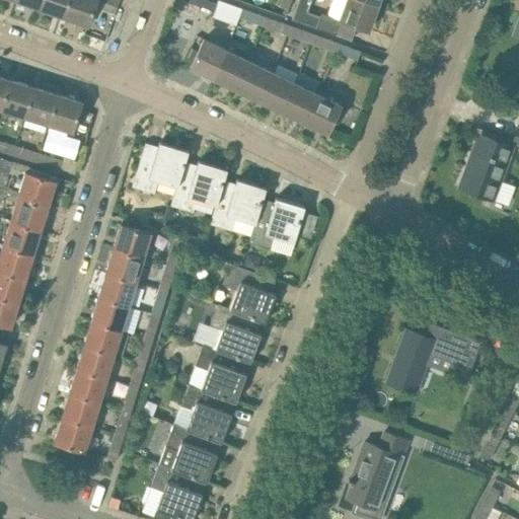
[(42,0),(40,7),(63,16),(68,0),(42,0)]
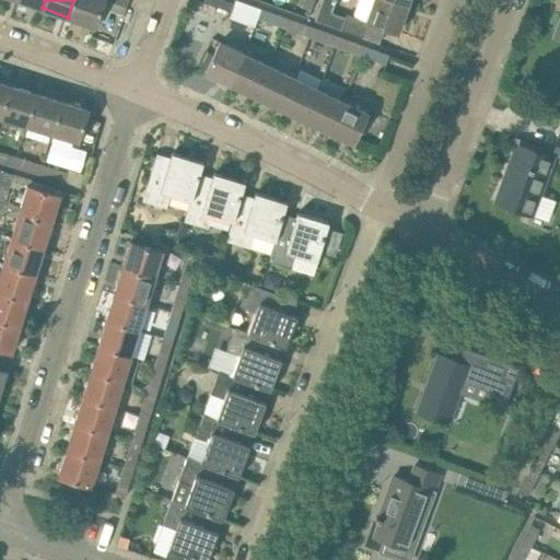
[(73,0),(68,18),(94,26),(103,0),(73,0)]
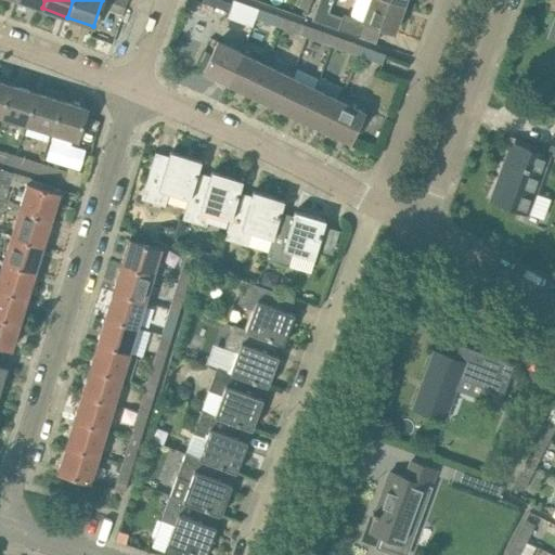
[(226,20),(227,16),(230,9),(232,3),(223,0),(203,0),(203,2),(214,5),(210,14),(226,20)]
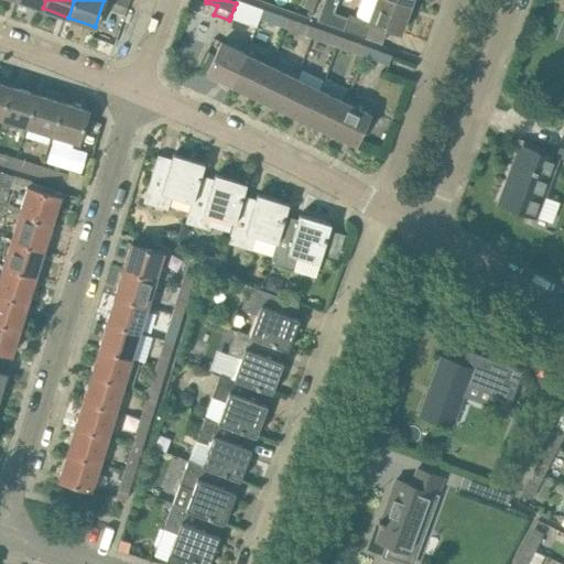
[(260,18),(264,9),(239,0),(236,0),(236,3),(234,9),(230,17),(257,26),(260,18)]
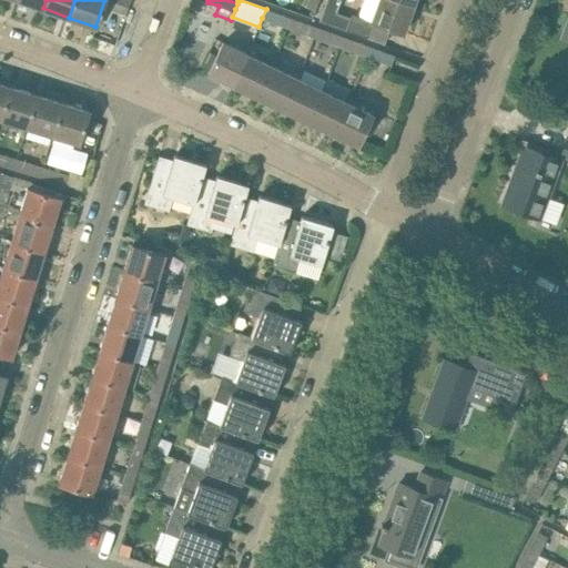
[(312,18),(318,0),(306,0),(302,13),(312,18)]
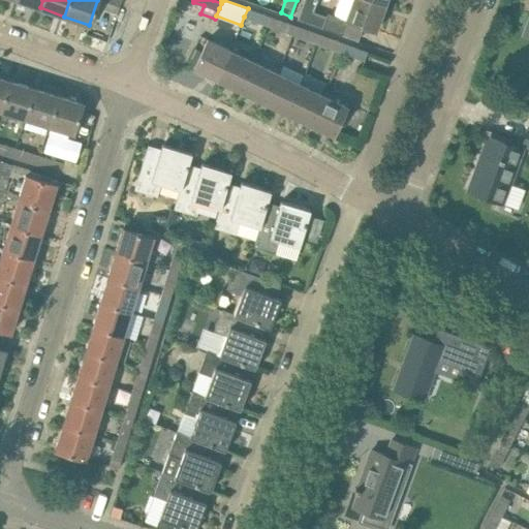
[(304,0),(302,7),(298,20),(322,29),(328,17),(314,11),(317,0),(304,0)]
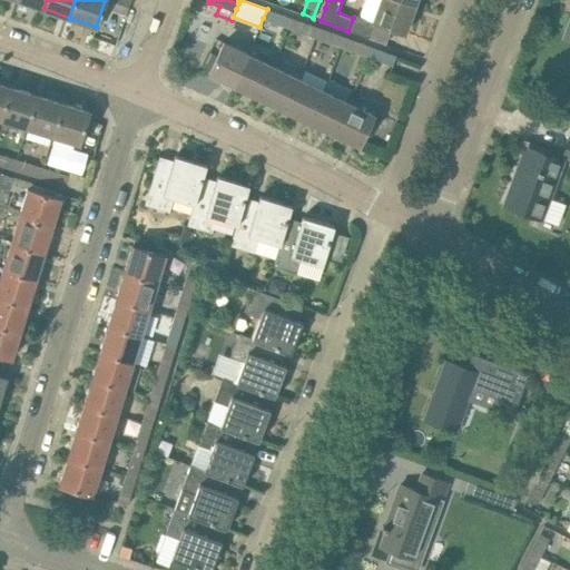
[(404,32),(414,6),(397,0),(381,0),(373,21),(404,32)]
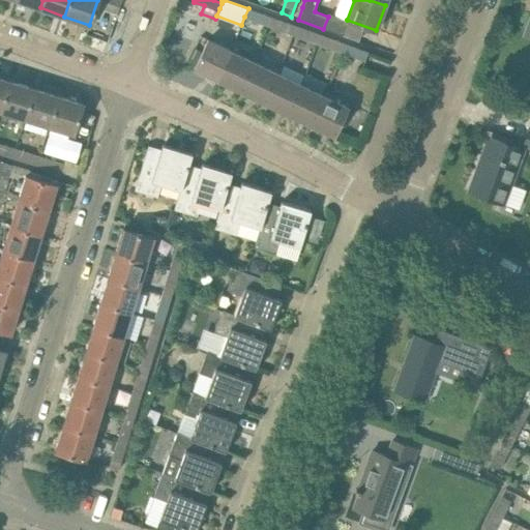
[(271,27),(274,18),(248,8),(244,17),(271,27)]
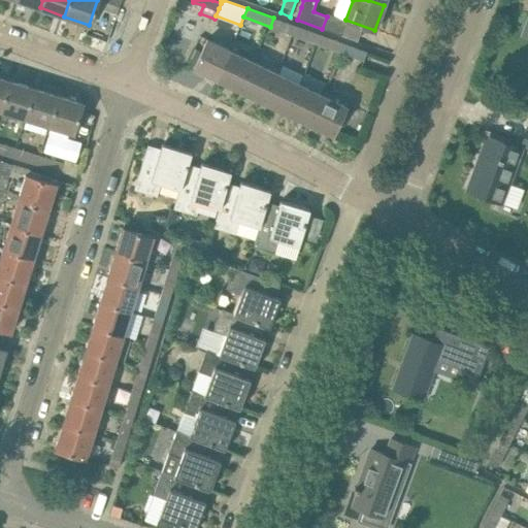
[(270,27),(292,34),(294,26),(273,18),(270,27)]
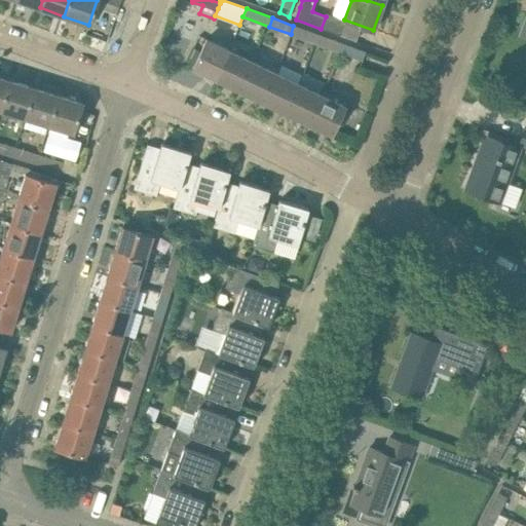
[(309,54),(313,43),(316,34),(293,26),(291,34),(287,46),(309,54)]
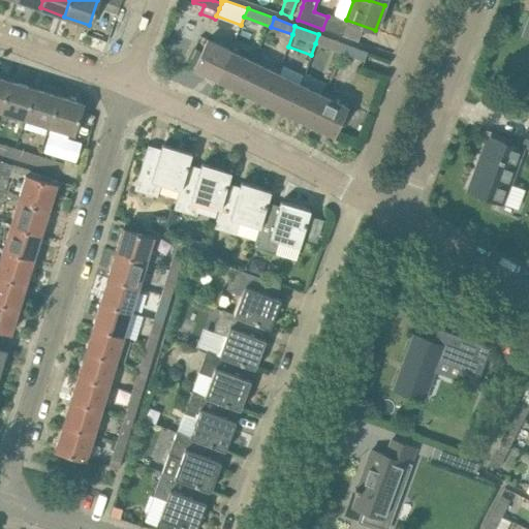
[(315,43),(340,52),(343,42),(318,34),(315,43)]
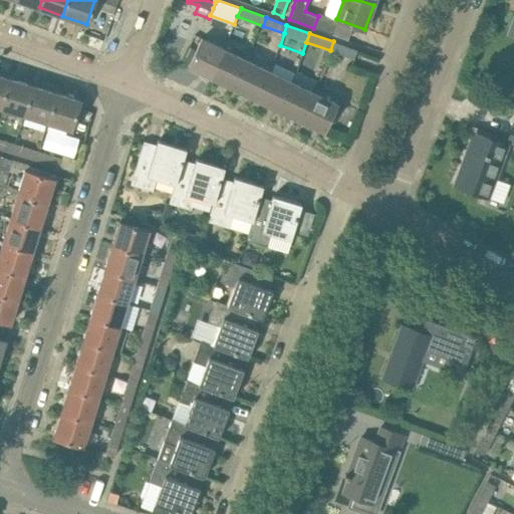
[(188,66),(211,77),(225,49),(202,38),(188,66)]
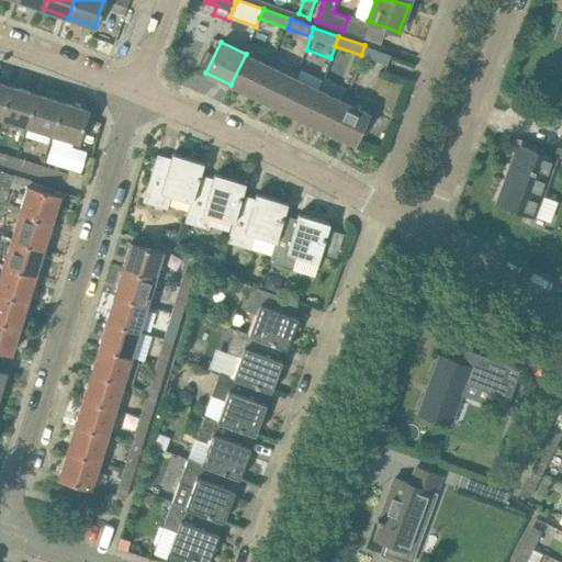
[(391,55),(364,45),(361,55),(388,65),(391,55)]
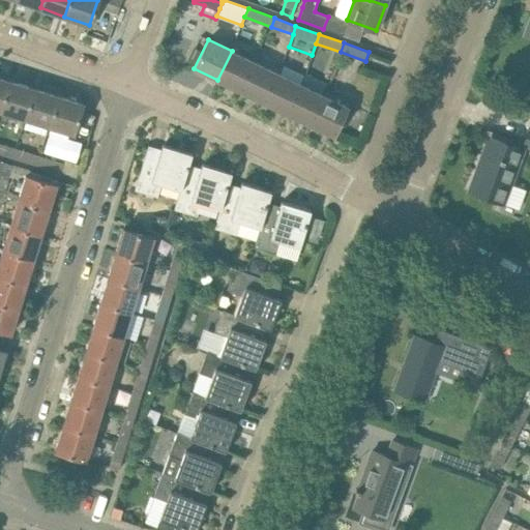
[(255,61),(232,51),(217,80),(241,90),(255,61)]
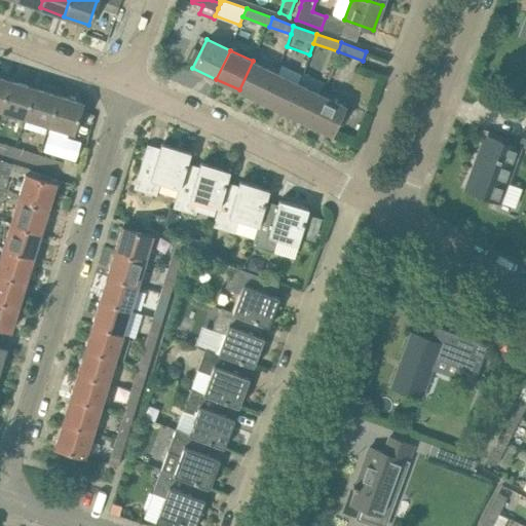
[(275,72),(253,61),(239,89),(262,101),(275,72)]
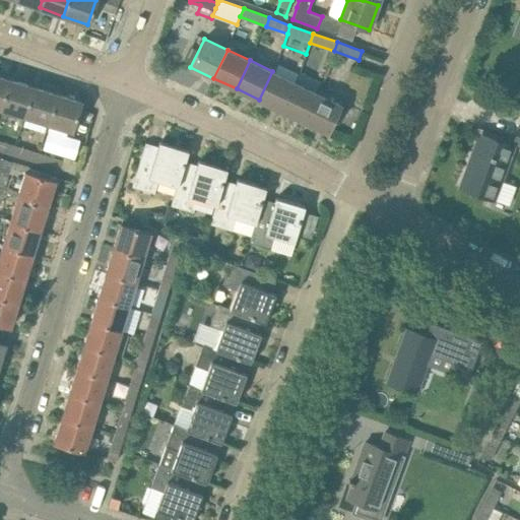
[(296,82),(272,71),(259,100),(281,111),(296,82)]
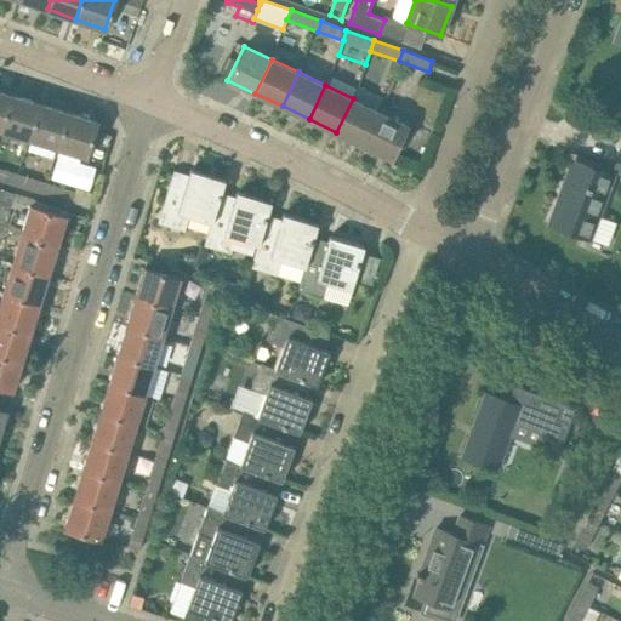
[(0,127),(11,93),(0,90),(0,127)]
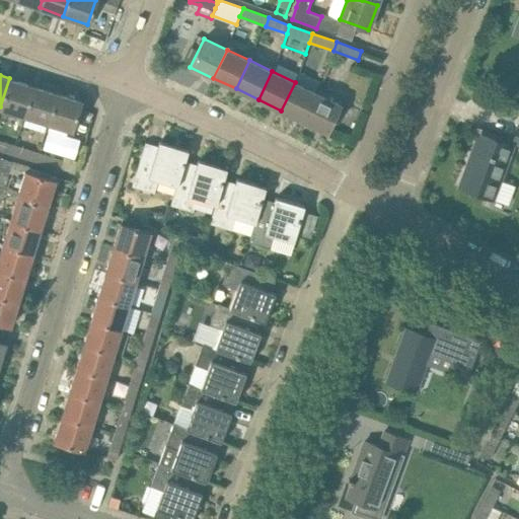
[(0,107),(23,116),(32,85),(9,78),(0,106),(0,107)]
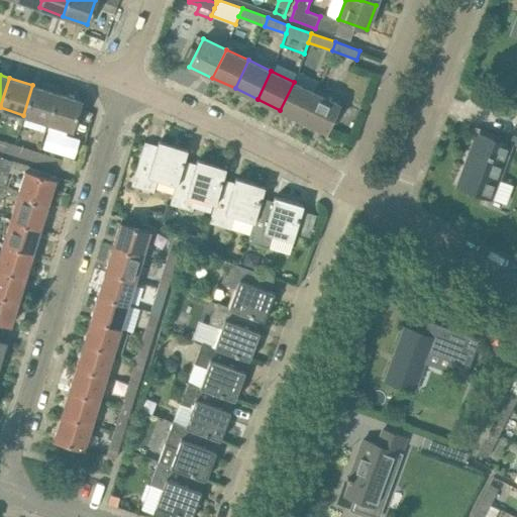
[(294,82),(280,110),(303,121),(316,93),(294,82)]
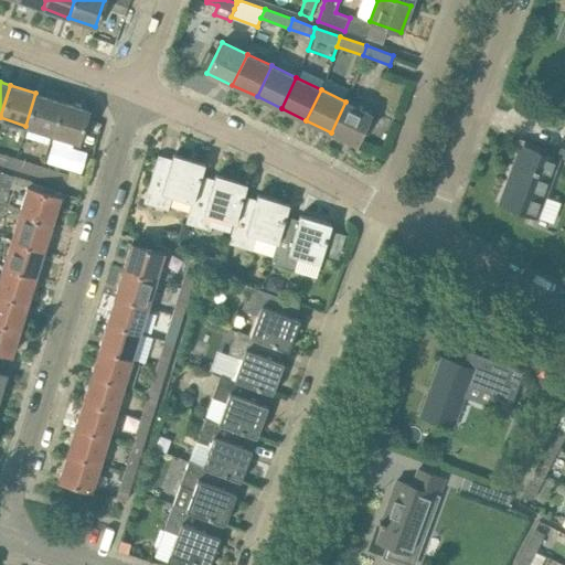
[(62,102),(35,93),(25,126),(52,134),(62,102)]
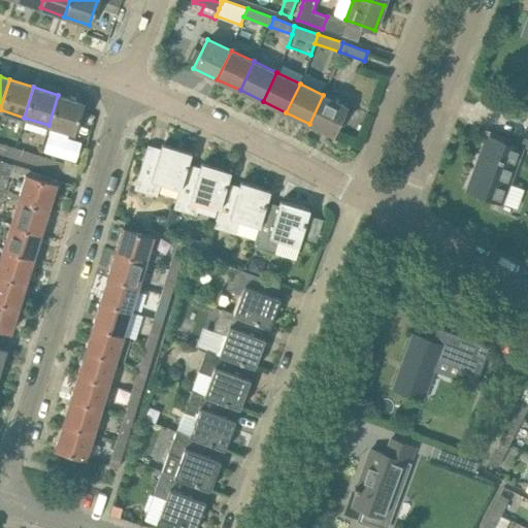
[(83,102),(58,95),(48,125),(73,133),(83,102)]
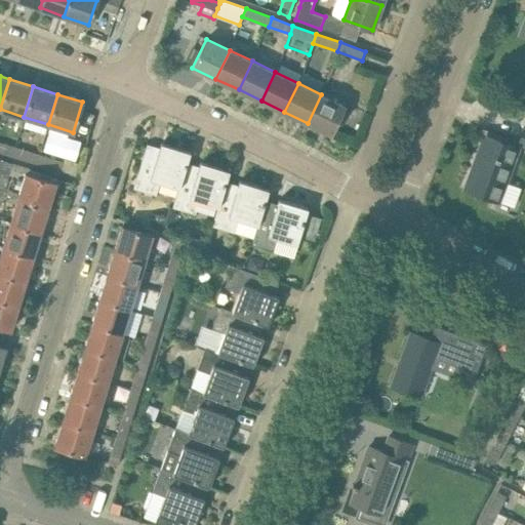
[(321,94),(308,123),(331,134),(345,106),(321,94)]
